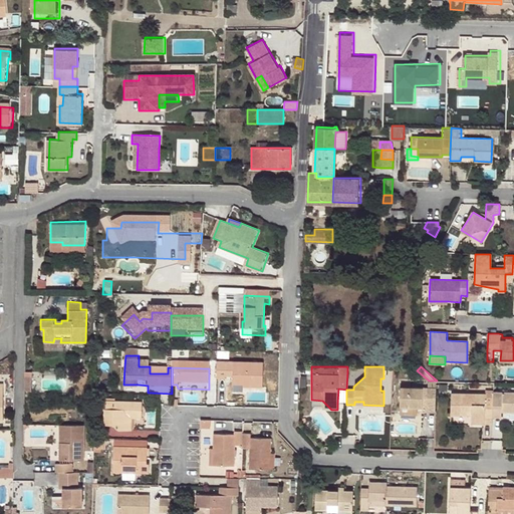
[(217,368),(217,384),(226,384),(226,379),(234,380),(233,391),(243,391),(243,394),(262,394),(263,370),(217,368)]
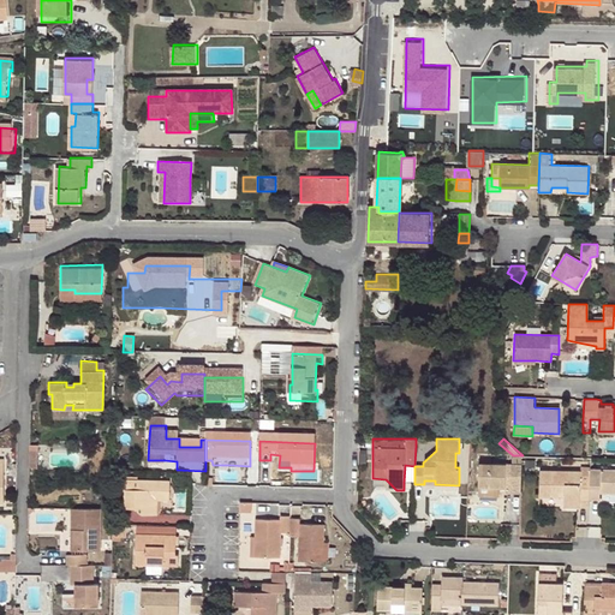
[(481,463),(479,485),(501,485),(509,485),(508,491),(521,491),(523,464),(523,455),(513,455),(512,464),(481,463)]
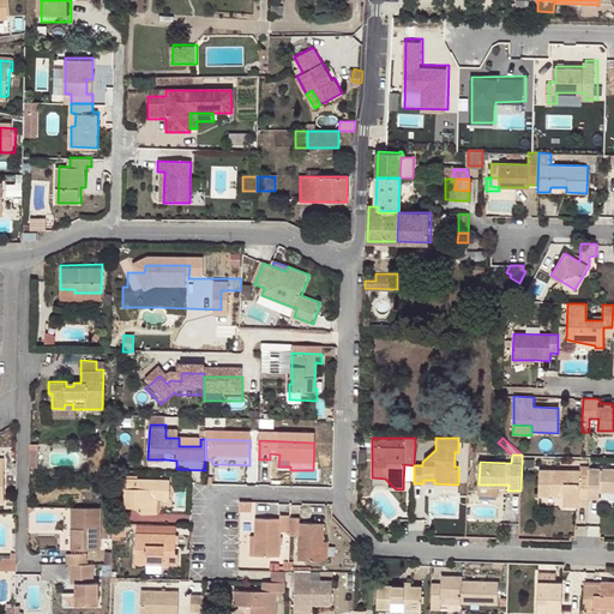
[(205,459),(205,470),(229,470),(229,464),(212,464),(211,459),(205,459)]
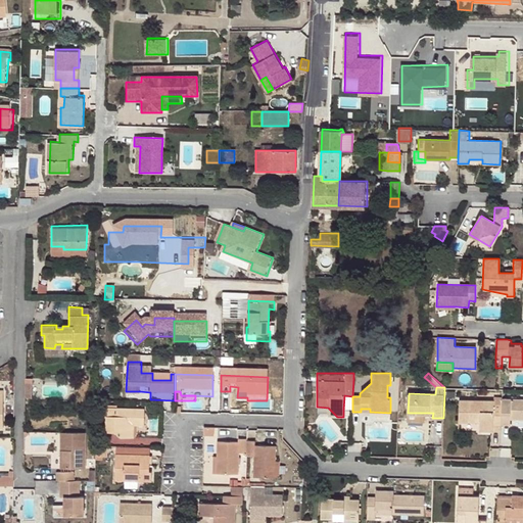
[(343,411),(352,411),(352,396),(344,395),(343,411)]
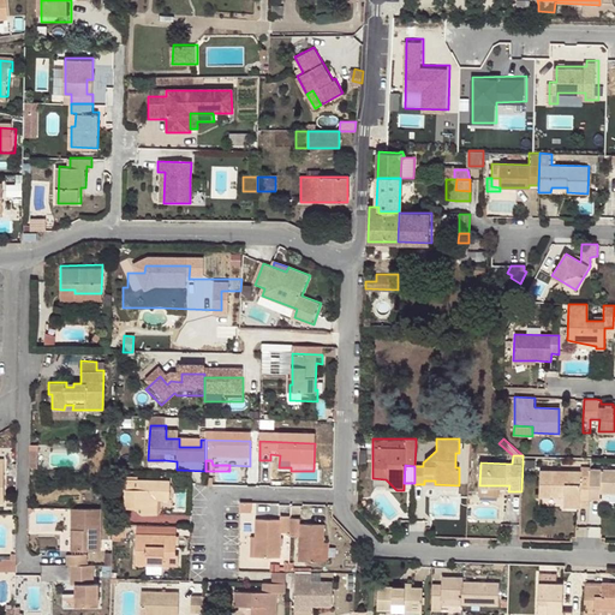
[(590,501),(590,476),(581,476),(583,471),(581,471),(541,470),(539,497),(560,497),(560,493),(566,493),(566,497),(566,507),(579,508),(579,507),(579,501),(590,501)]
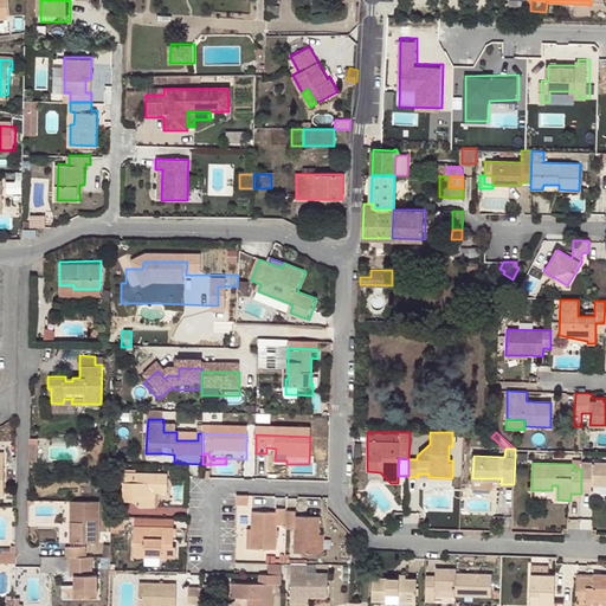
[(582,463),(581,469),(581,494),(591,495),(591,487),(604,488),(605,487),(605,463),(592,463),(582,463)]
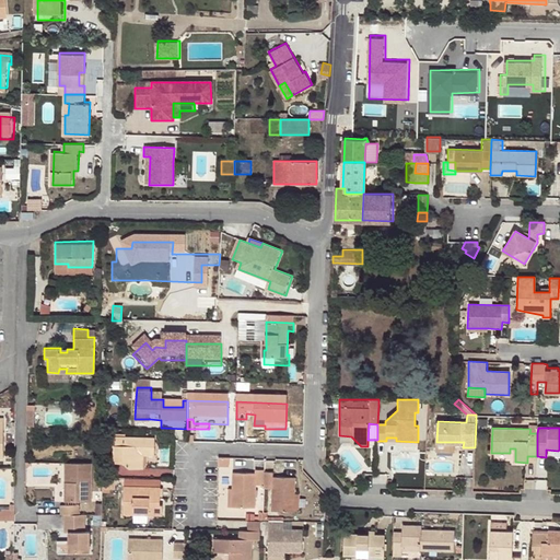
[(361,446),(351,436),(351,446),(361,446)]
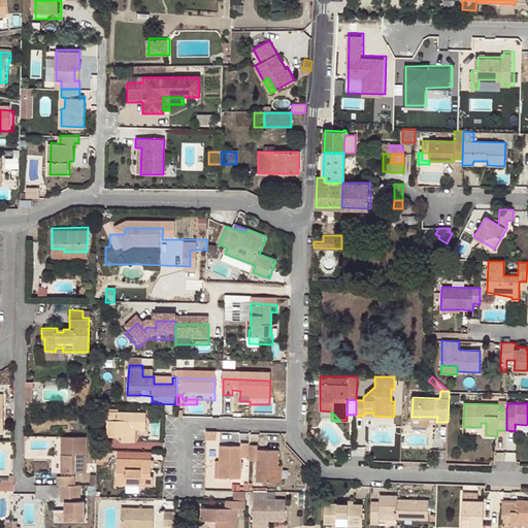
[(133,434),(137,434),(147,435),(147,419),(110,418),(109,441),(119,442),(124,448),(133,448),(133,434)]
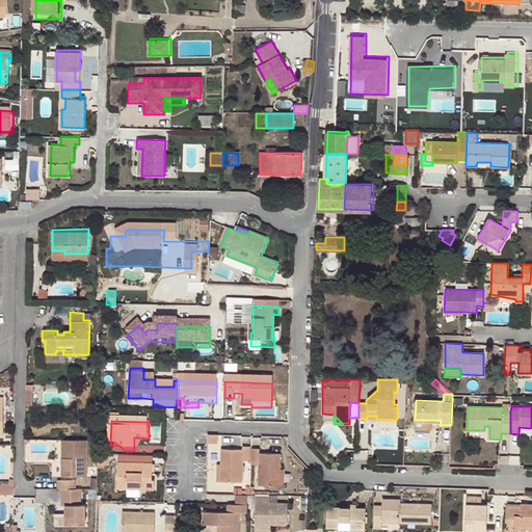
[(209,433),(210,451),(220,451),(220,432),(209,433)]
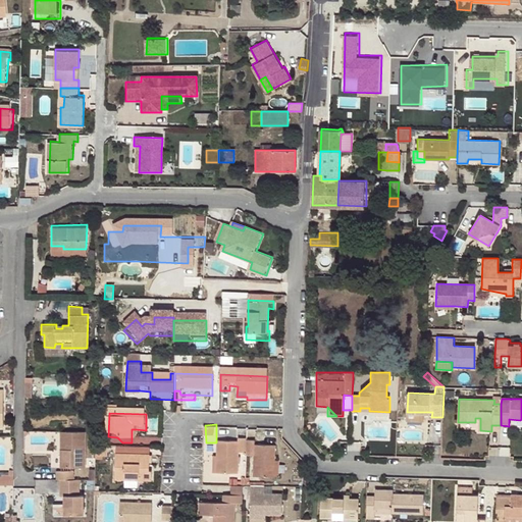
[(87,430),(61,430),(60,466),(74,466),(85,466),(87,430)]
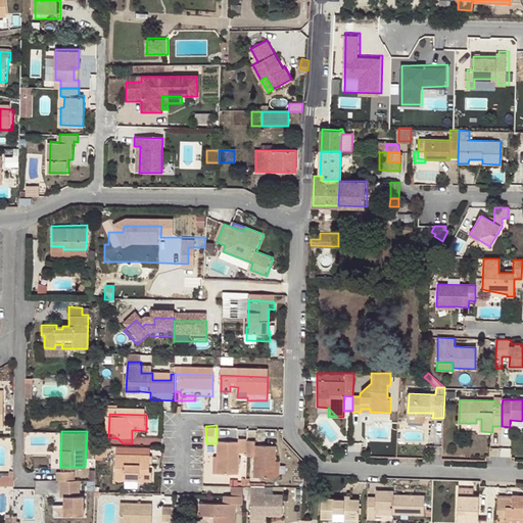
[(249,445),(249,442),(240,442),(240,445),(221,444),(220,460),(220,476),(239,477),(240,457),(249,457),(249,445)]
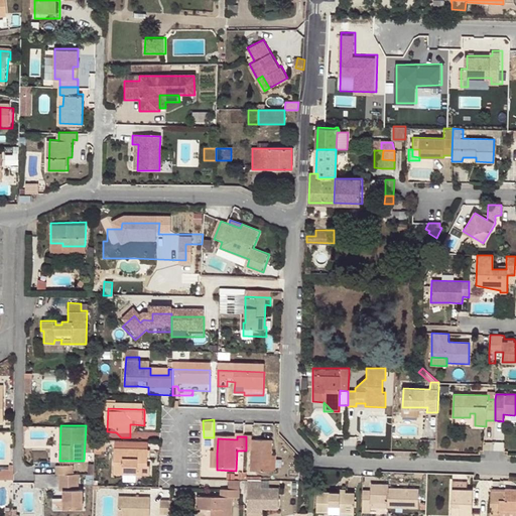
[(246,450),(245,456),(253,456),(252,476),(273,477),(273,461),(274,445),(254,444),(254,439),(246,439),(246,450)]
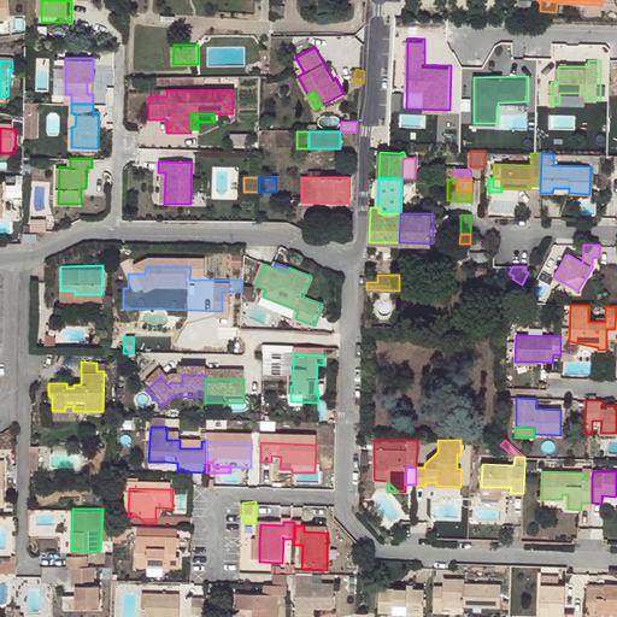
[(115,532),(113,550),(128,550),(129,533),(115,532)]
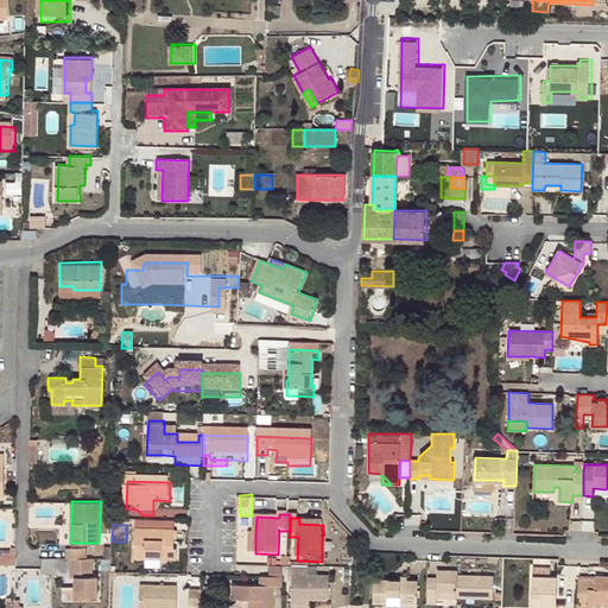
[(146,564),(164,564),(178,565),(179,552),(173,552),(173,548),(177,549),(177,534),(137,533),(135,564),(146,564)]
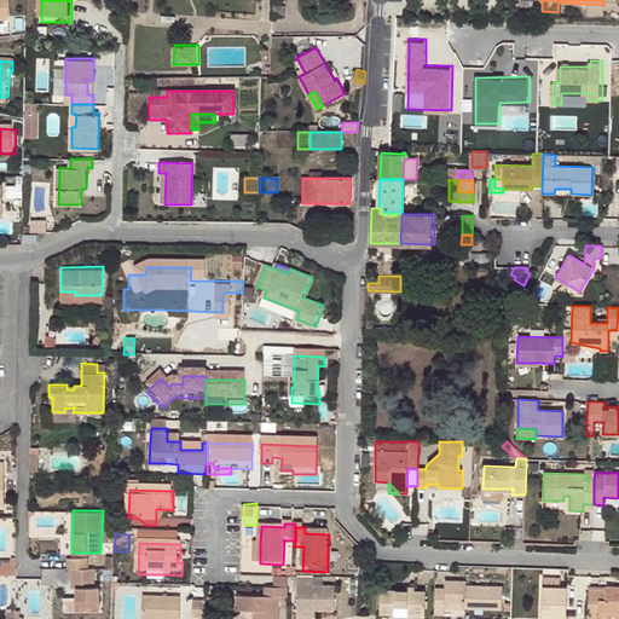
[(88,559),(71,559),(68,559),(68,572),(70,572),(70,591),(75,591),(75,602),(75,613),(98,614),(98,591),(93,591),(94,572),(87,572),(88,559)]
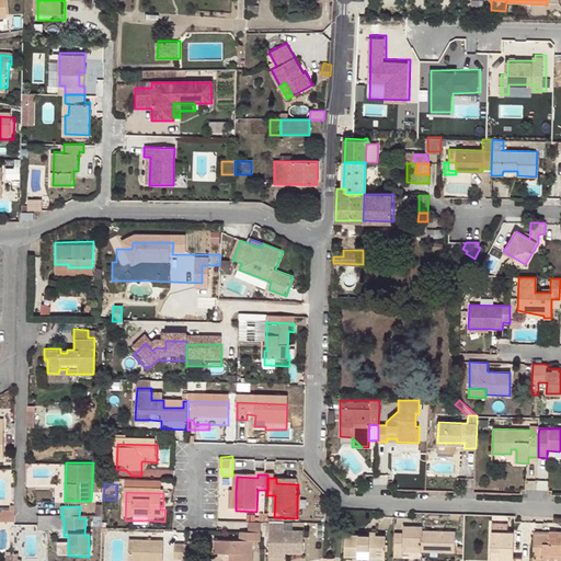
[(11,519),(0,518),(0,523),(15,524),(16,511),(16,507),(11,507),(11,512),(11,519)]
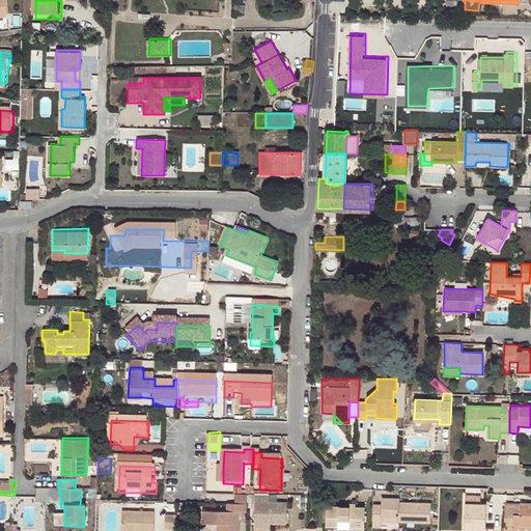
[(252,488),(251,497),(254,497),(257,497),(272,498),(272,494),(256,494),(256,488),(252,488)]
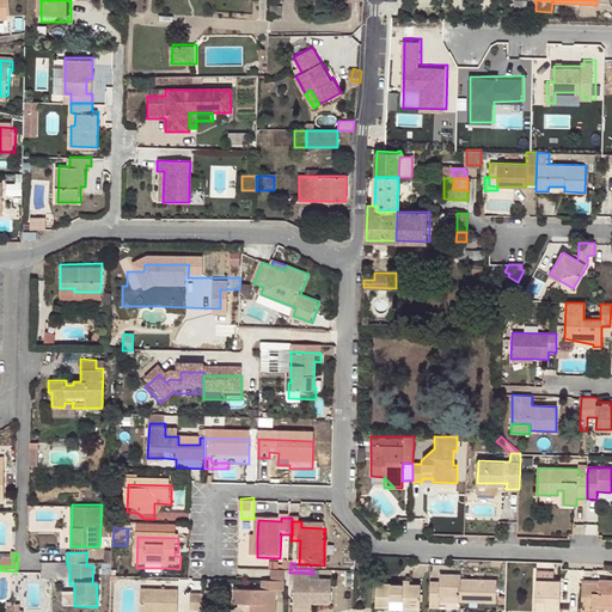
[(165,577),(165,568),(147,568),(146,577),(165,577)]
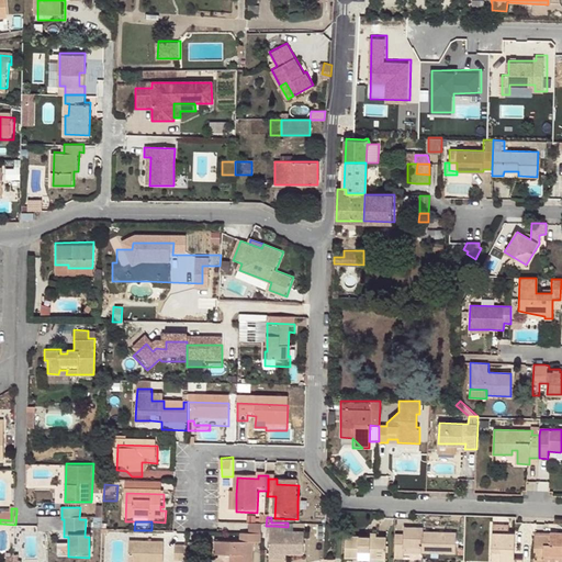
[(288,535),(288,527),(272,526),(272,535),(272,558),(289,559),(306,559),(306,535),(288,535)]
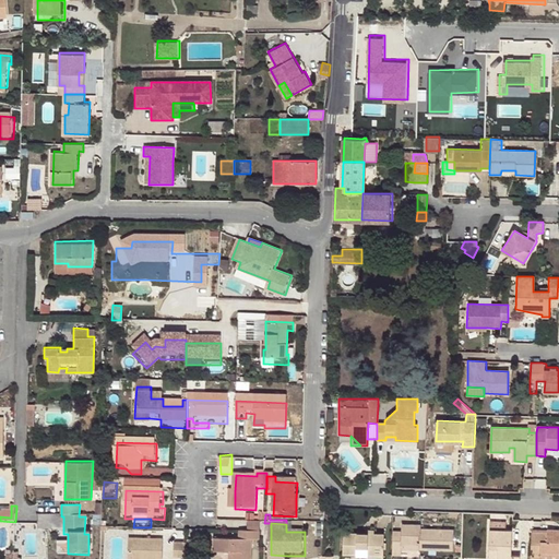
[(401,531),(392,531),(392,556),(401,556),(402,549),(402,545),(419,546),(419,550),(453,550),(454,530),(421,528),(421,524),(401,523),(401,525),(401,531)]
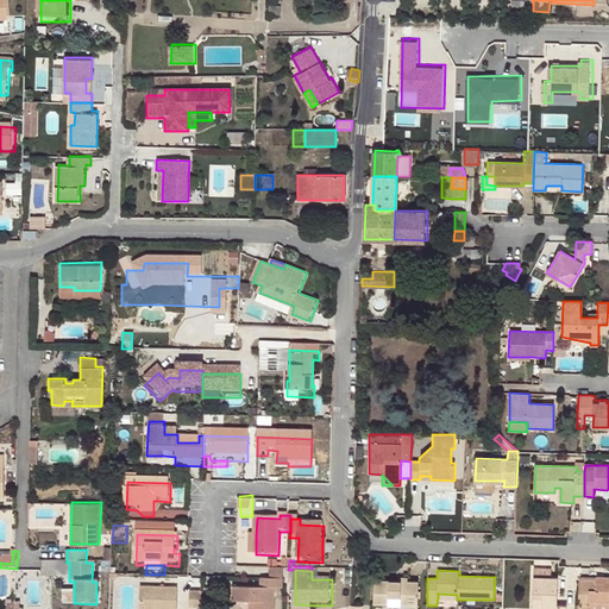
[(596,579),(579,578),(578,604),(590,604),(590,602),(608,602),(608,575),(596,575),(596,579)]
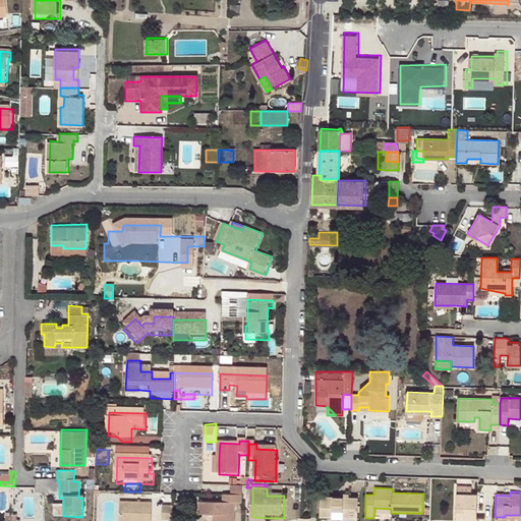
[(485,520),(485,518),(478,518),(479,495),(458,494),(456,520),(485,520)]
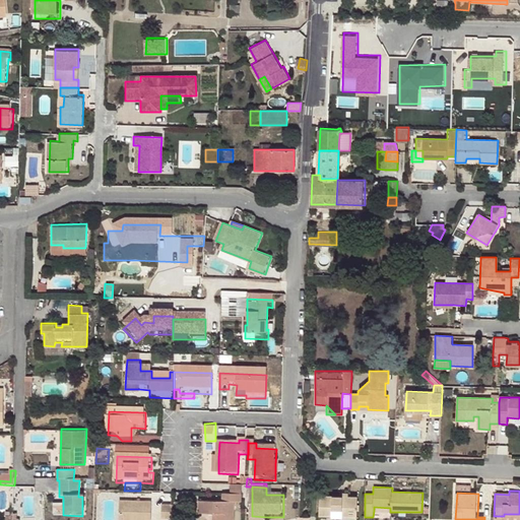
[(340,516),(356,517),(356,497),(347,497),(342,497),(319,496),(319,516),(340,516)]
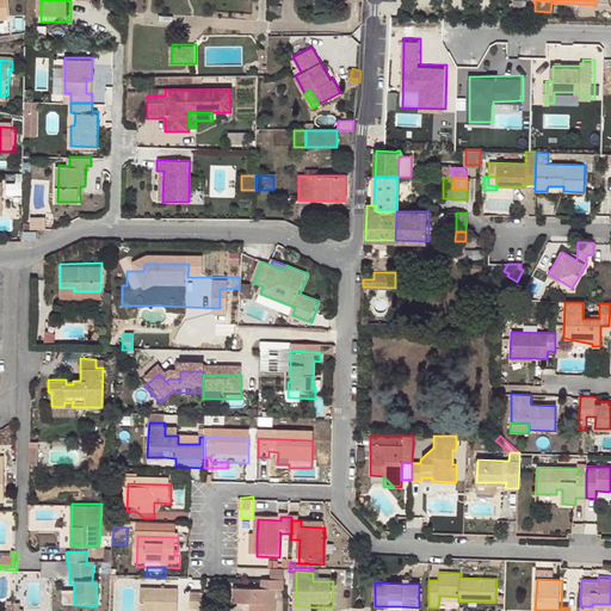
[(276,610),(277,594),(285,594),(285,586),(267,585),(267,593),(261,592),(235,592),(235,608),(251,608),(257,608),(255,610),(276,610)]
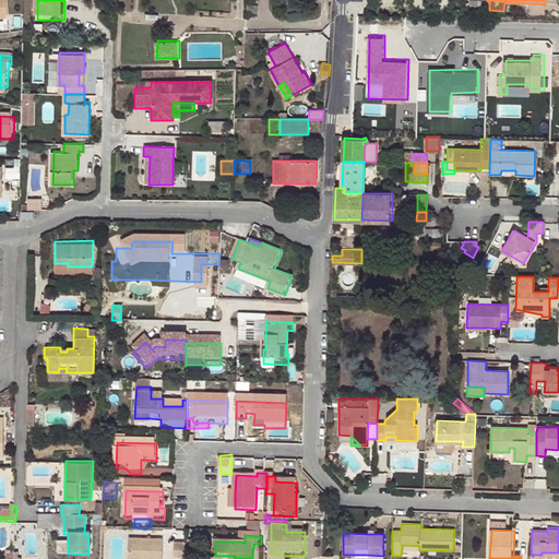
[(166,558),(167,542),(132,540),(131,558),(166,558)]
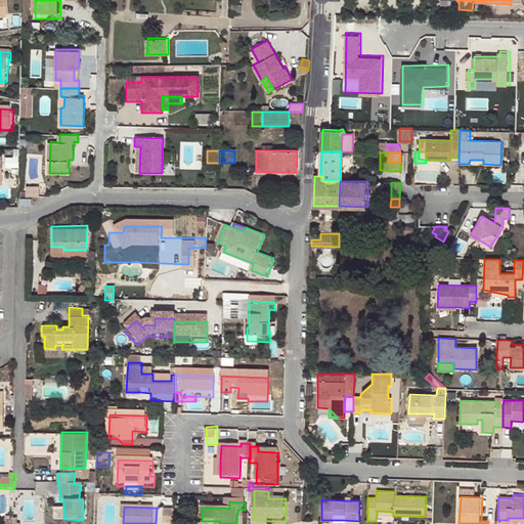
[(177,523),(178,511),(168,511),(167,523),(177,523)]
